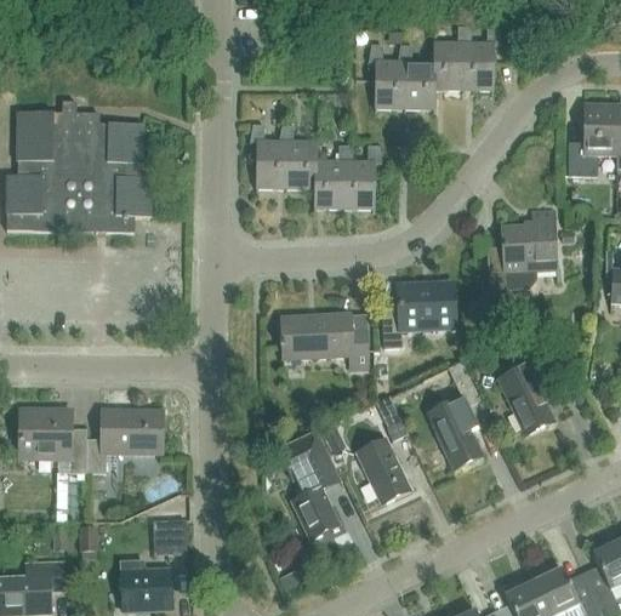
[(462,90),(462,43),(471,43),(465,28),(455,27),(455,41),(432,41),(432,60),(433,60),(433,89),(433,90),(462,90)]
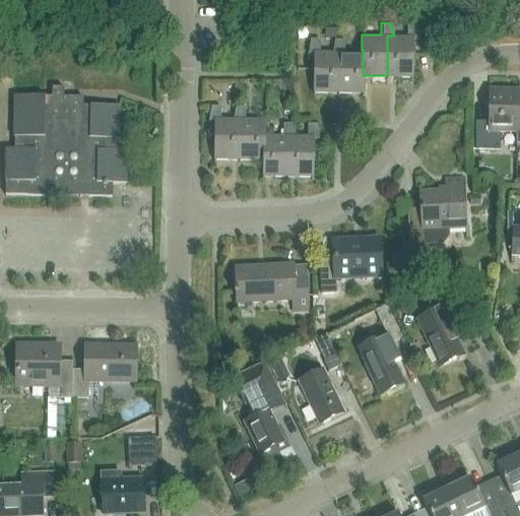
[(406,36),(394,36),(387,36),(387,75),(411,75),(412,38),(418,38),(413,23),(406,22),(406,36)]
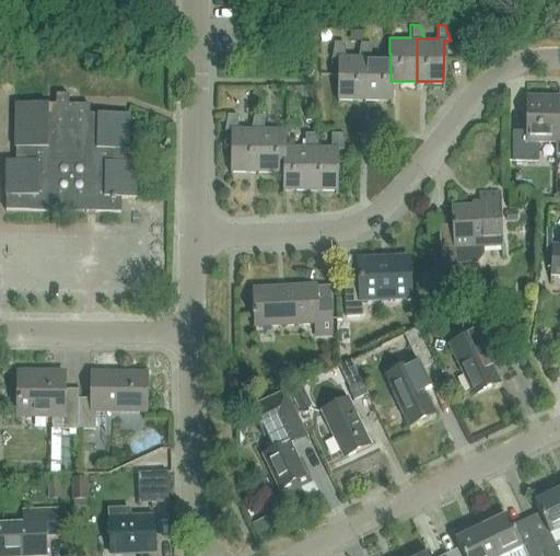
[(364,54),(354,53),(341,53),(341,41),(334,41),(328,56),(338,56),(338,95),(364,95),(364,54)]
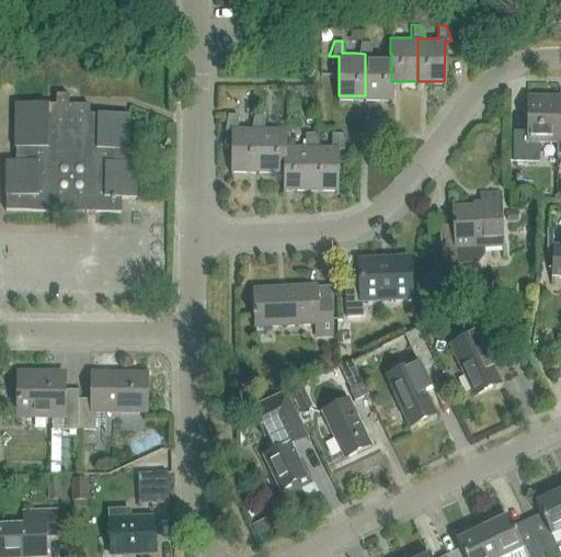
[(355,53),(365,54),(365,95),(391,97),(391,81),(391,80),(391,54),(390,54),(368,54),(369,42),(361,42),(355,53)]
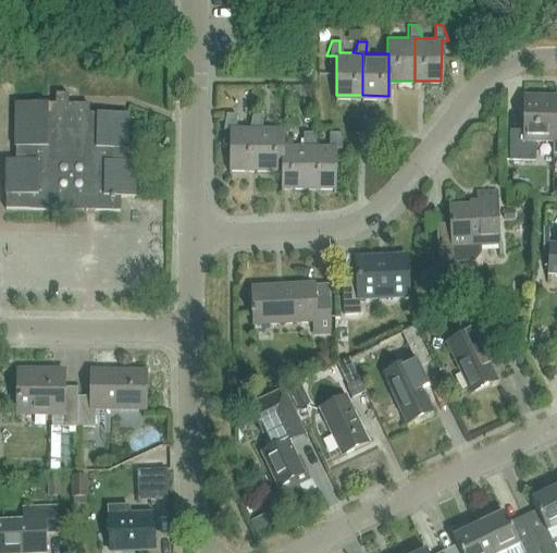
[(89,101),(66,101),(67,91),(57,90),(56,100),(15,100),(14,157),(5,157),(4,191),(7,191),(7,206),(119,208),(120,195),(135,195),(136,159),(112,158),(113,145),(127,146),(128,111),(89,111),(89,101)]
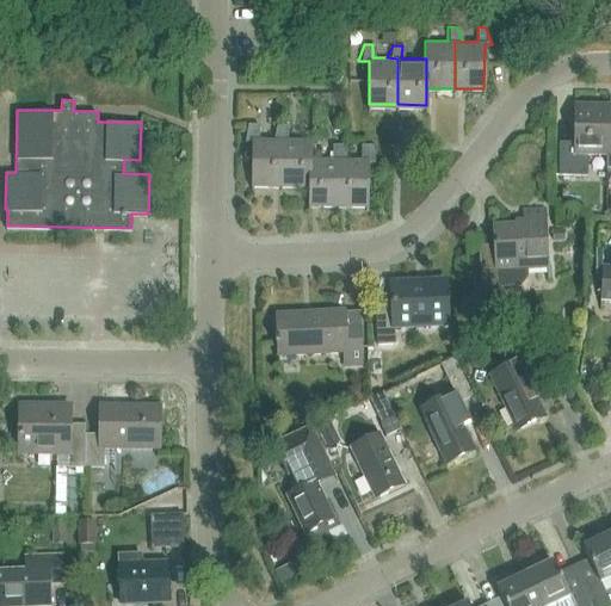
[(586,153),(604,153),(605,103),(594,101),(594,107),(574,106),(573,140),(556,138),(556,173),(586,173),(586,153)]
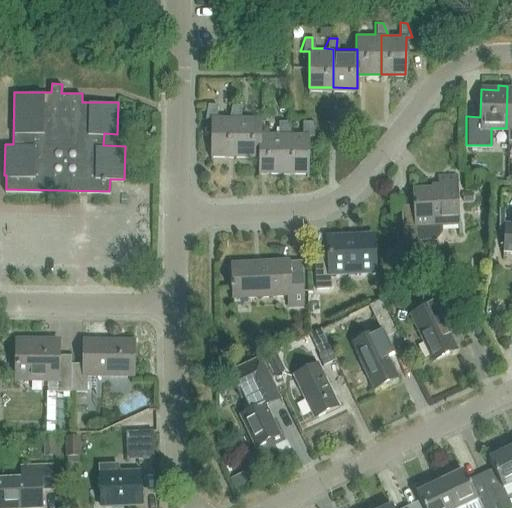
[(236,116),(229,116),(217,115),(218,103),(208,103),(205,117),(211,117),(210,153),(234,153),(236,116)]
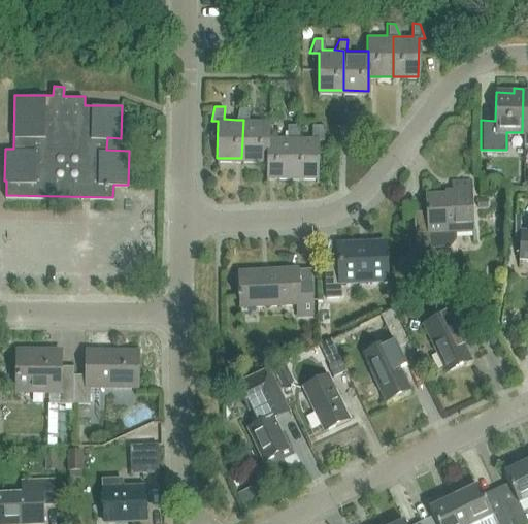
[(236,120),(243,120),(241,158),(266,159),(267,159),(268,136),(268,120),(249,119),(250,107),(239,107),(236,120)]
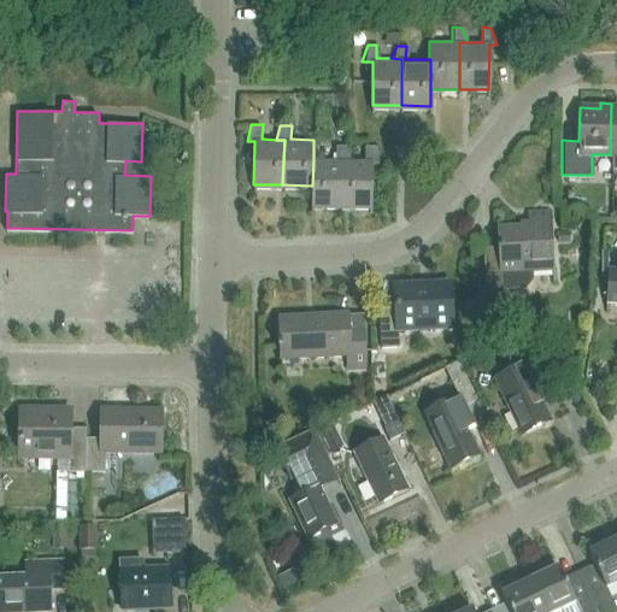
[(313,159),(312,186),(311,186),(311,205),(341,205),(342,159),(351,159),(345,145),(336,143),(335,159),(313,159)]
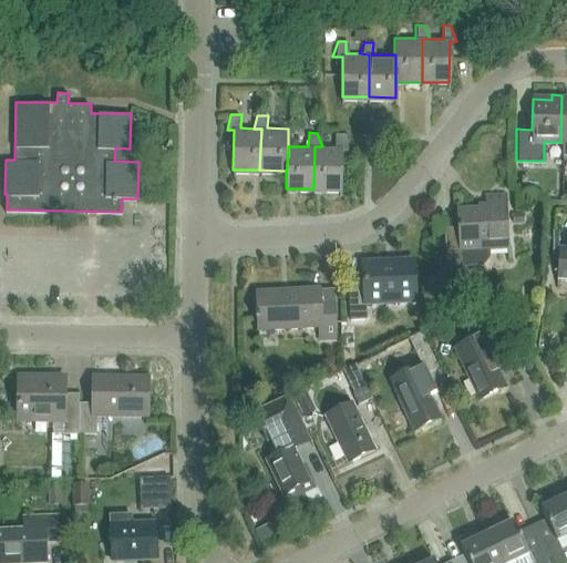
[(322,146),(315,146),(313,188),(342,190),(343,149),(348,149),(344,133),(334,133),(334,147),(322,146)]
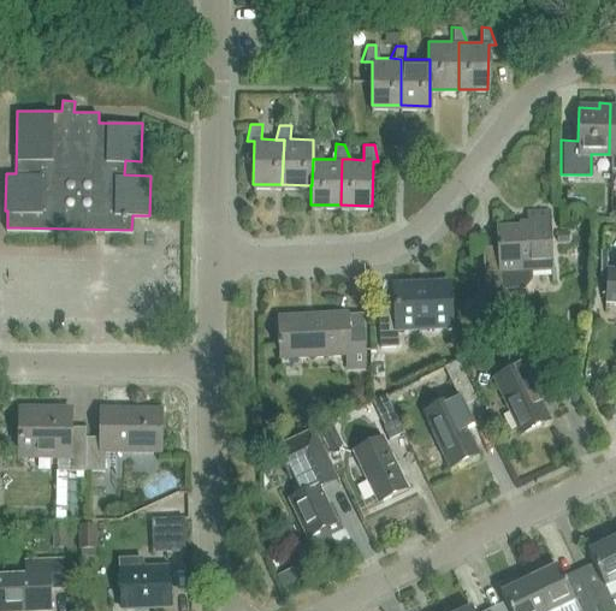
[(483,247),(484,288),(499,286),(525,285),(532,277),(532,267),(550,267),(548,211),(527,212),(528,226),(497,226),(497,245),(483,247)]
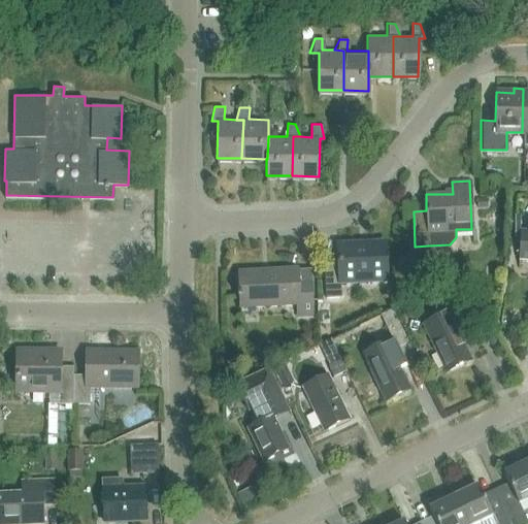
[(477,197),(477,205),(489,205),(488,196),(477,197)]
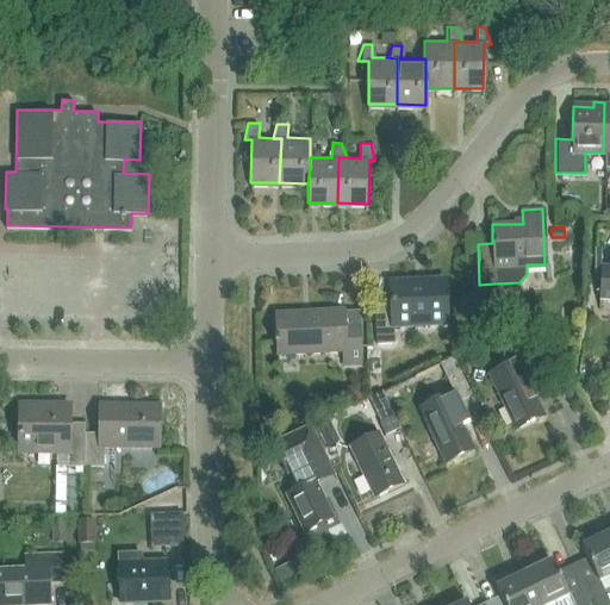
[(609,272),(602,273),(602,272),(599,272),(599,299),(609,299),(609,272)]
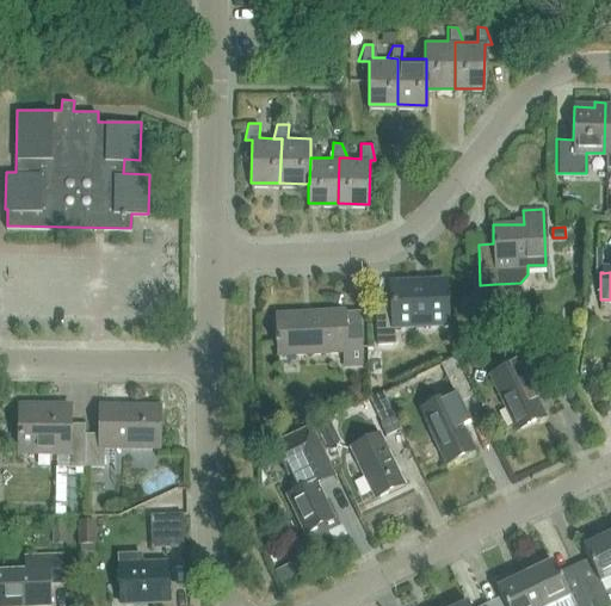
[(460,278),(444,279),(445,292),(461,291),(460,278)]
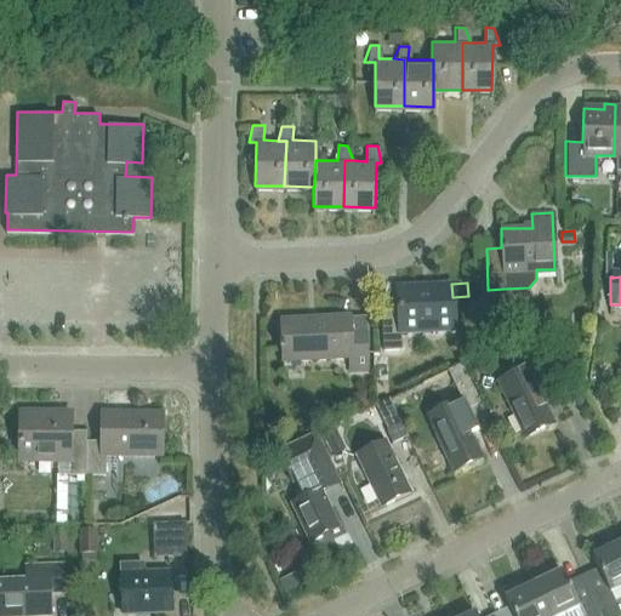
[(453,297),(451,284),(397,286),(398,306),(381,306),(382,346),(400,346),(400,328),(454,325),(453,297)]
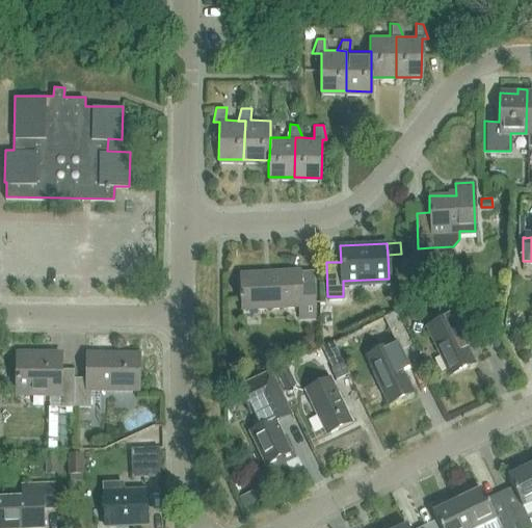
[(241,308),(299,305),(299,315),(315,314),(312,270),(299,271),(299,269),(240,272),(240,276),(237,276),(236,282),(238,287),(240,287),(241,308)]
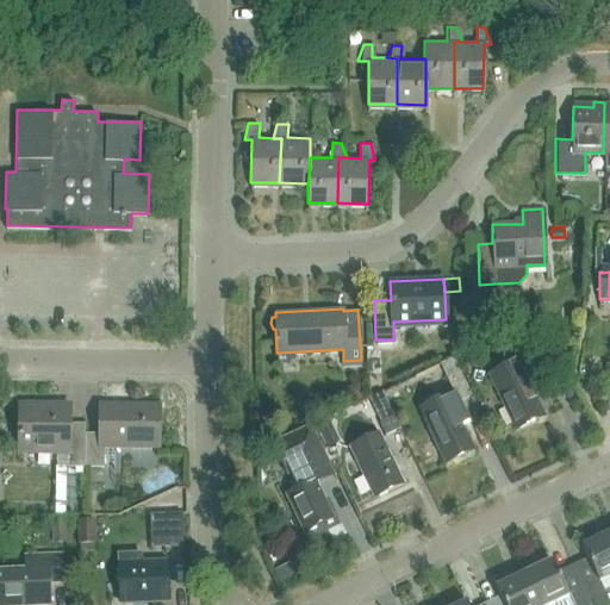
[(530,350),(523,354),(487,372),(515,426),(545,412),(535,394),(548,387),(530,350)]
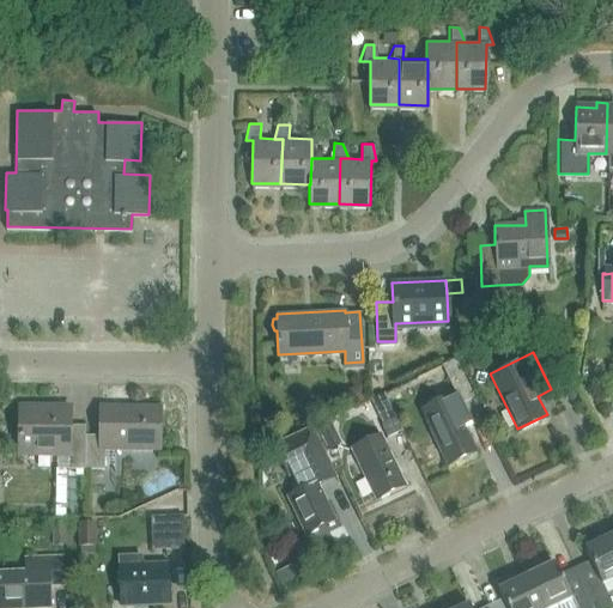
[(469,385),(455,356),(442,363),(455,391),(469,385)]
